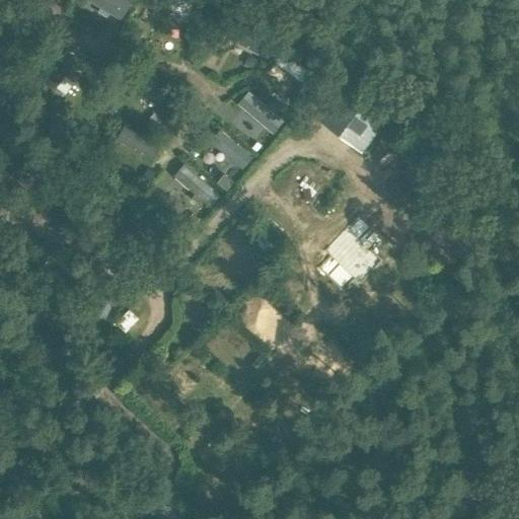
[(129,0),(91,0),(123,18),(133,2),(129,0)]
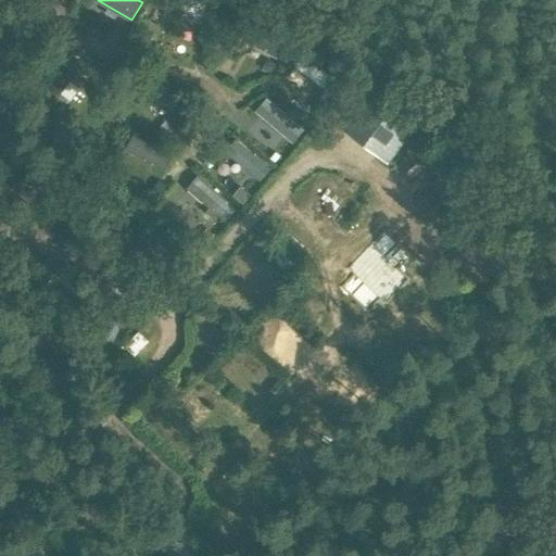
[(168,0),(200,24),(210,13),(206,10),(214,0),(168,0)]
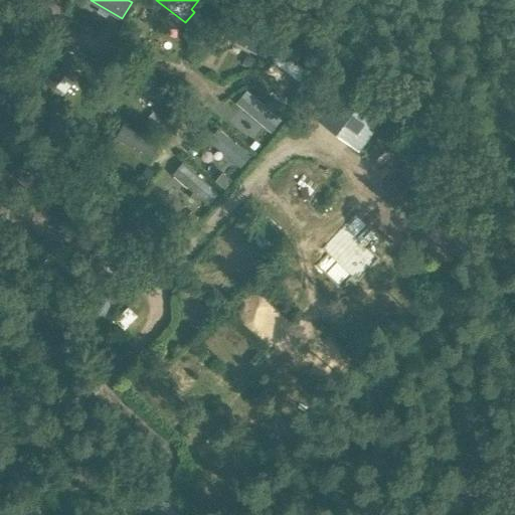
[(227,22),(220,35),(258,55),(265,42),(227,22)]
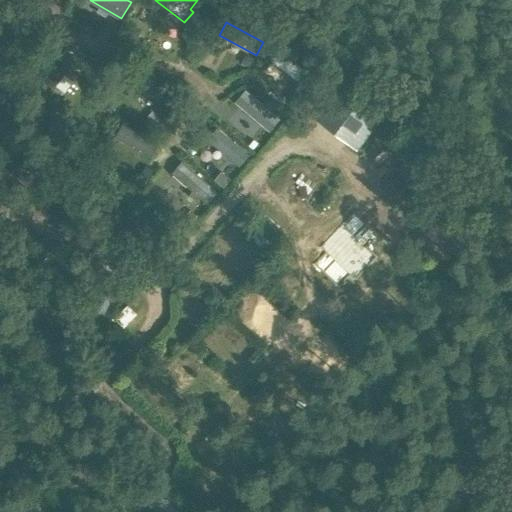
[(65,49),(42,80),(55,90),(57,86),(66,74),(77,58),(65,49)]
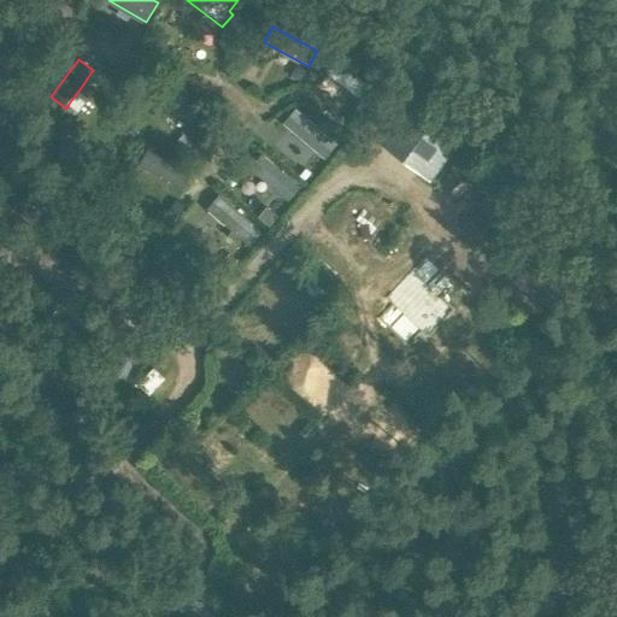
[(335,60),(325,74),(359,98),(369,86),(335,60)]
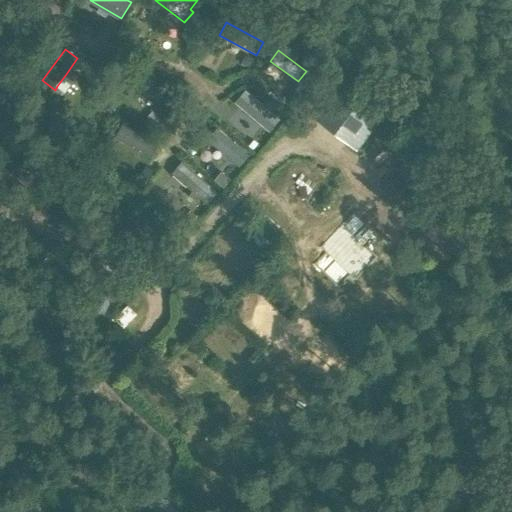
[(248,55),(243,64),(250,68),(255,59),(248,55)]
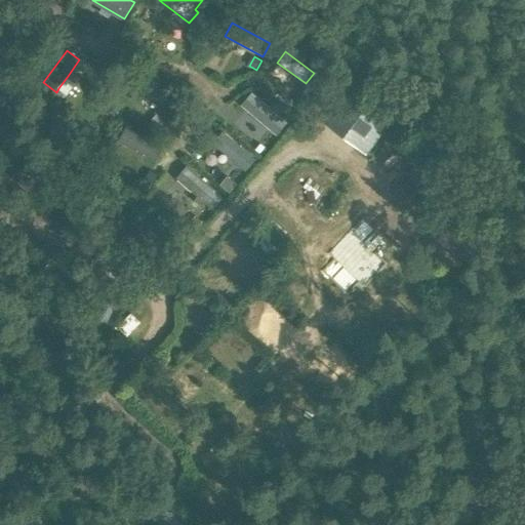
[(136,71),(129,85),(163,104),(171,89),(136,71)]
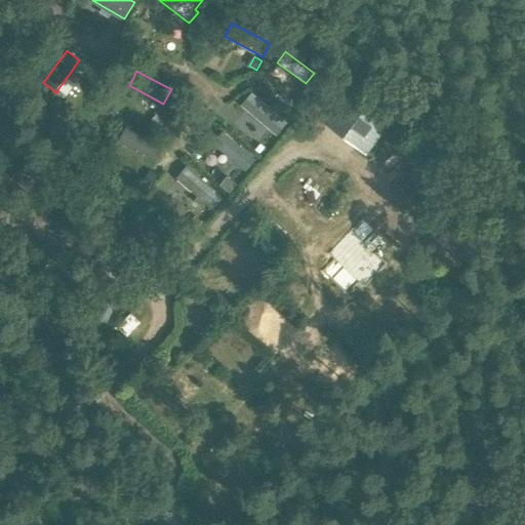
[(253,93),(243,107),(277,135),(288,123),(253,93)]
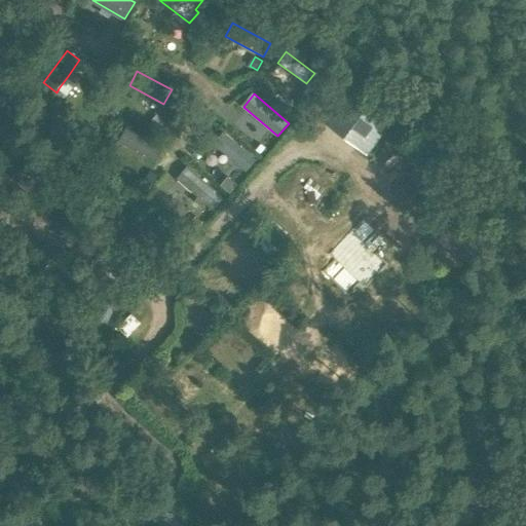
[(357,102),(339,124),(362,142),(379,119),(357,102)]
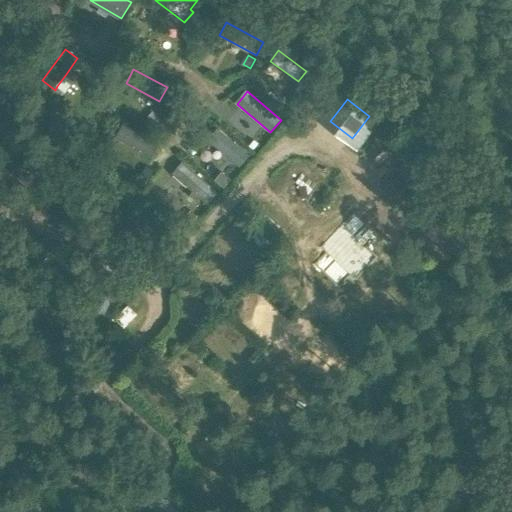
[(154,111),(148,119),(155,124),(161,117),(154,111)]
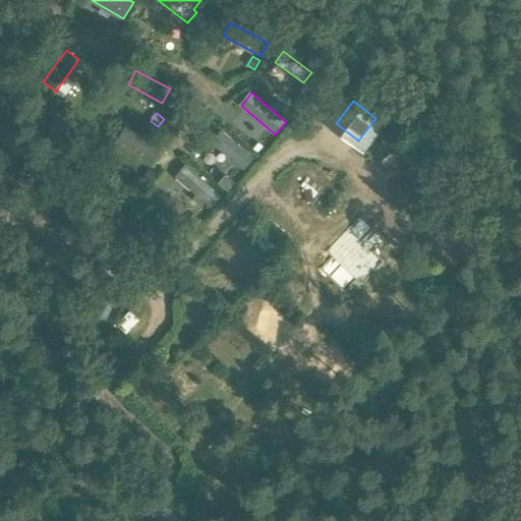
[(124,127),(118,140),(155,161),(162,149),(124,127)]
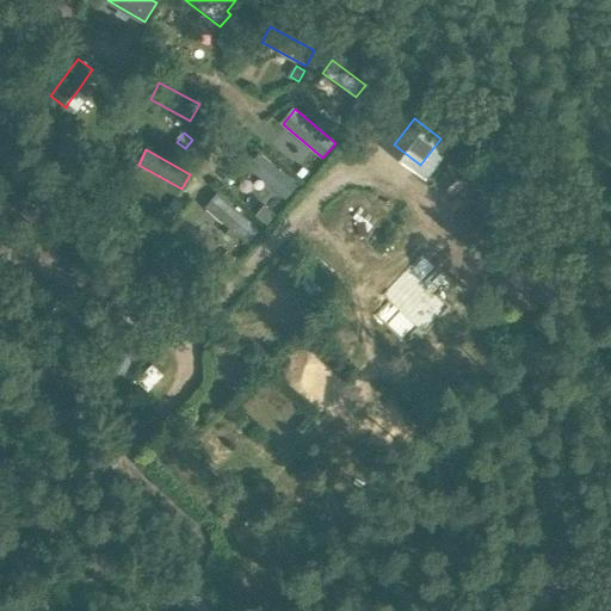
[(260,154),(250,167),(288,199),(298,186),(260,154)]
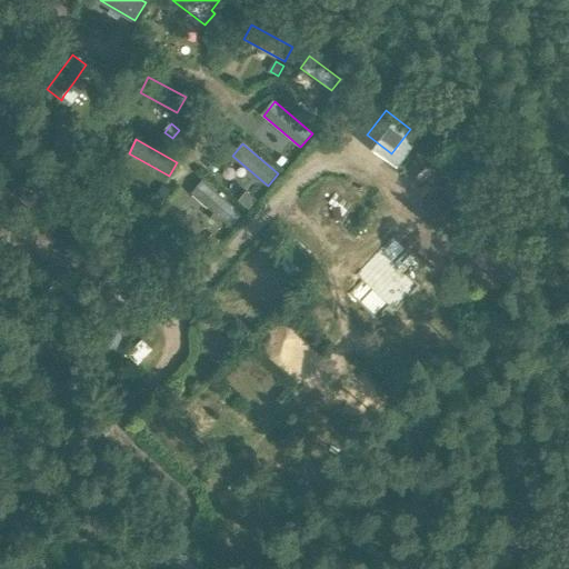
[(283,156),(278,162),(282,166),(288,159),(283,156)]
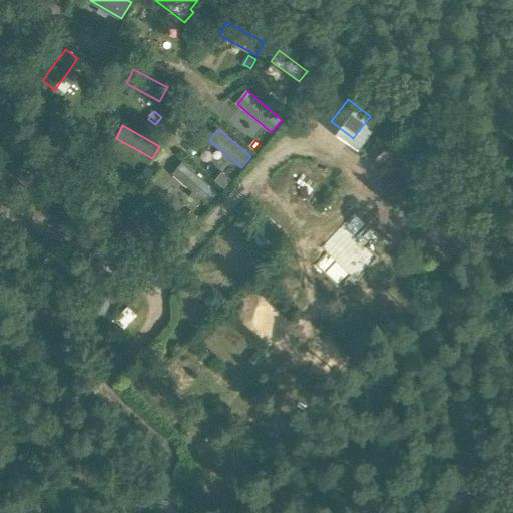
[(184,163),(174,175),(193,192),(201,198),(207,204),(218,192),(184,163)]
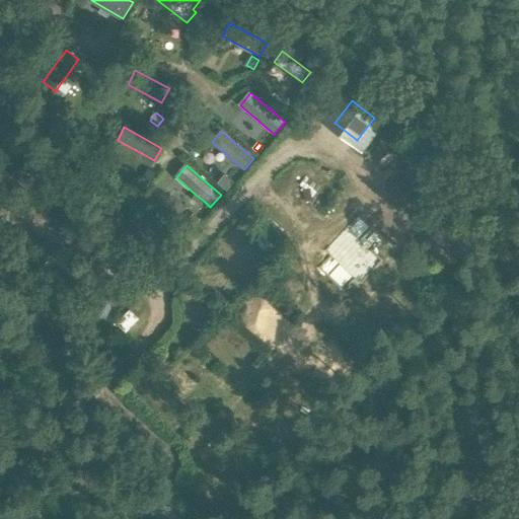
[(149,168),(144,176),(151,180),(156,172),(149,168)]
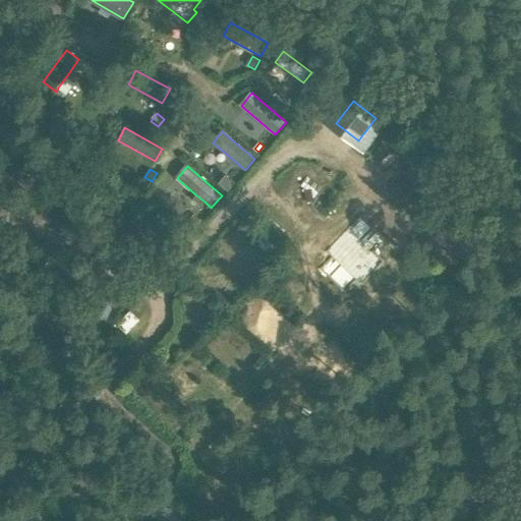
[(226,175),(220,183),(229,190),(235,183),(226,175)]
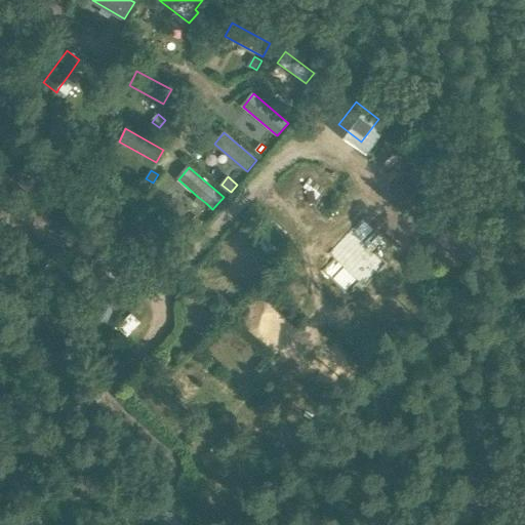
[(198,197),(195,200),(203,207),(206,203),(198,197)]
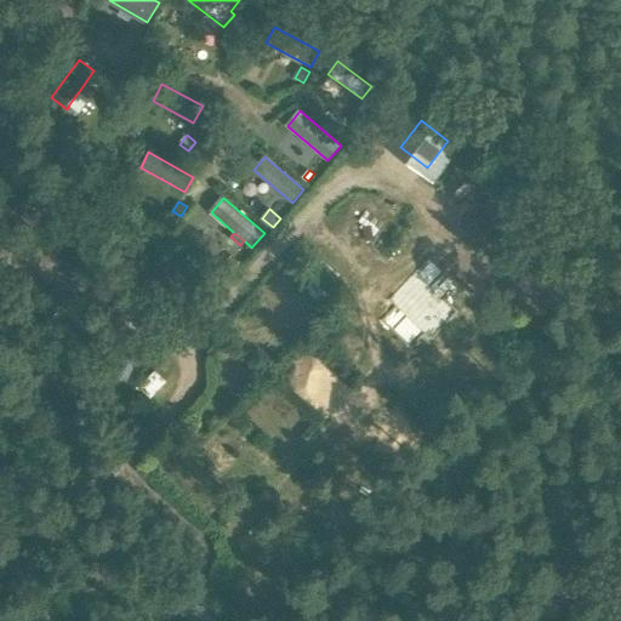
[(176,256),(135,290),(151,309),(186,278),(182,273),(187,269),(176,256)]
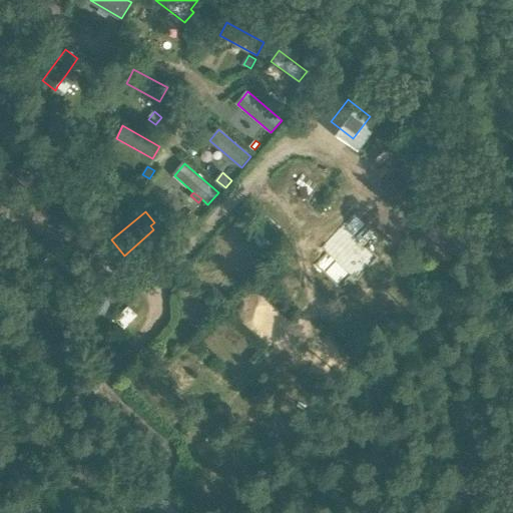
[(191,211),(186,217),(192,222),(197,216),(191,211)]
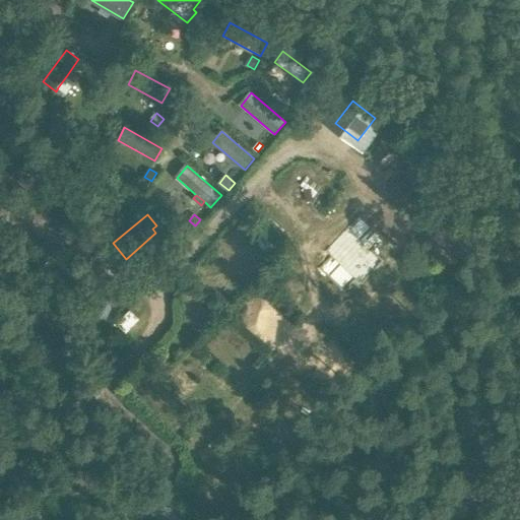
[(331,255),(318,268),(343,293),(355,279),(362,284),(384,261),(348,228),(326,251),(331,255)]
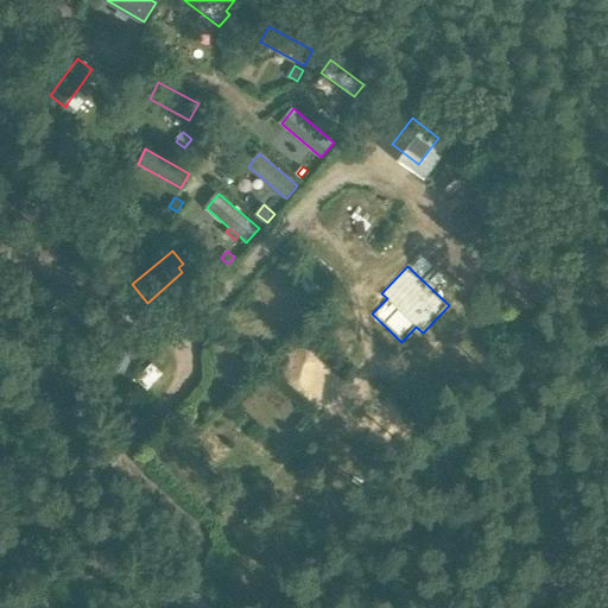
[(151,362),(137,379),(147,388),(163,372),(151,362)]
